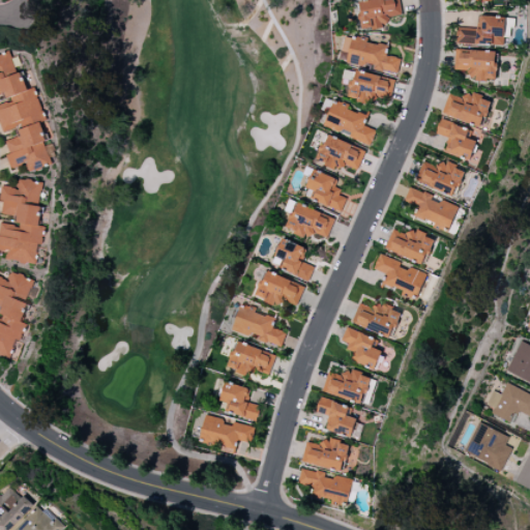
[(361,0),(357,1),(361,30),(387,26),(386,18),(401,16),(398,0),(361,0)]
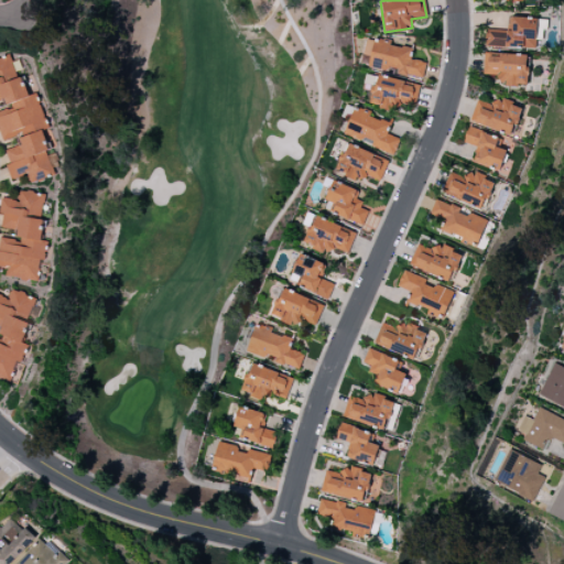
[(537,47),(537,18),(511,18),(511,31),(486,30),(485,46),(537,47)]
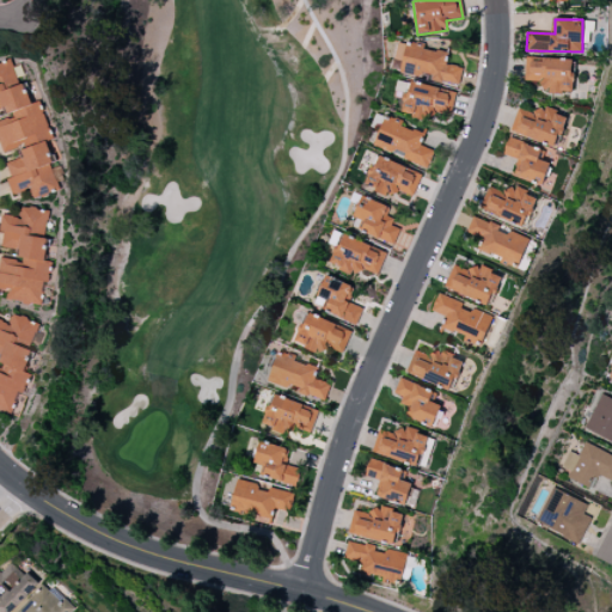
[(459,84),(461,67),(446,65),(447,53),(424,49),(424,46),(405,43),(403,57),(393,56),(391,71),(432,75),(430,80),(459,84)]
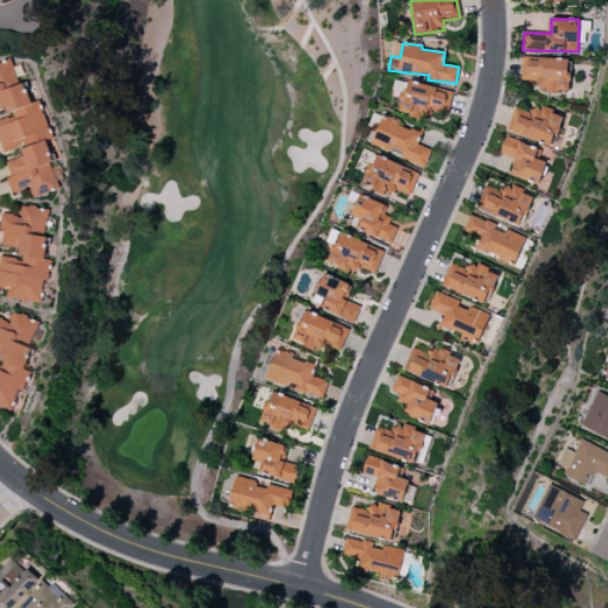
[(520,80),(537,81),(537,90),(568,93),(569,59),(521,57),(520,80)]
